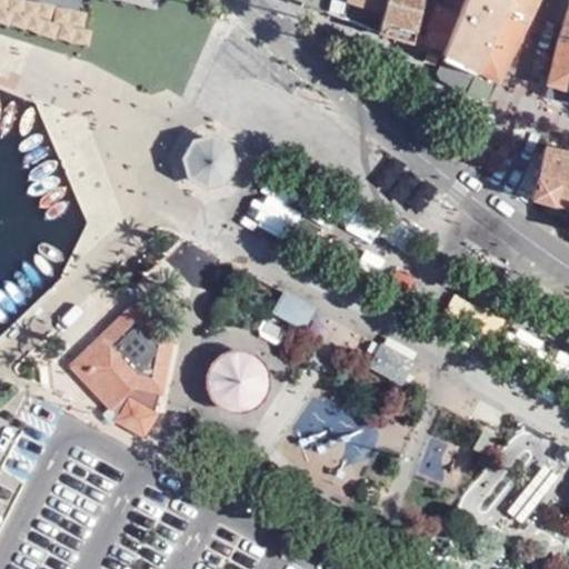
[(162,10),(163,0),(0,0),(0,30),(92,52),(93,47),(170,65),(182,15),(162,10)]
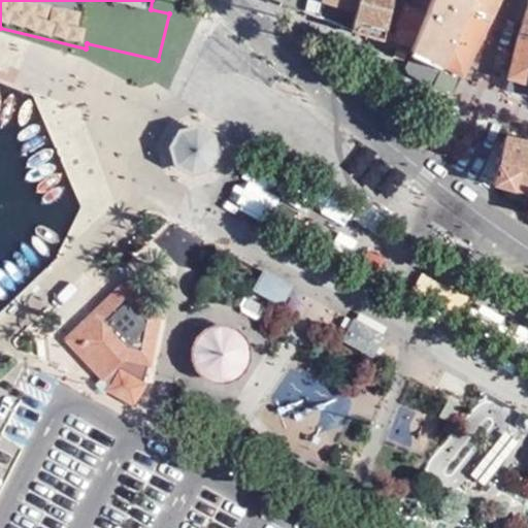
[(304,0),(282,0),(282,1),(303,10),(304,0)]
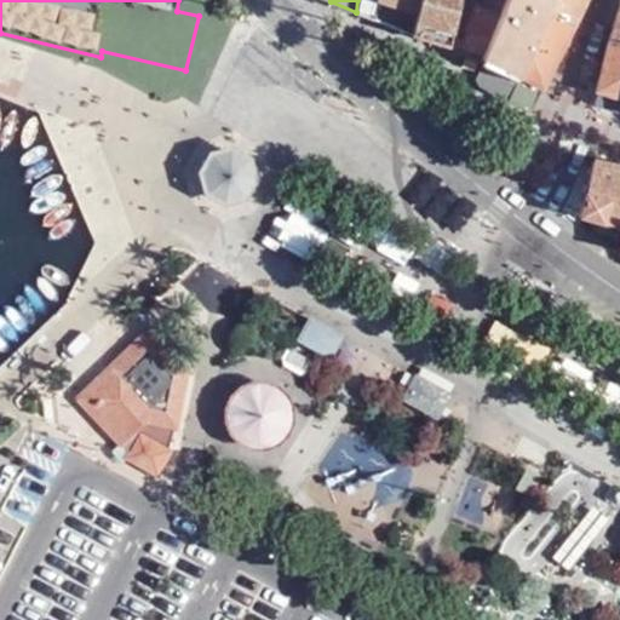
[(377,19),(380,0),(357,0),(356,12),(377,19)]
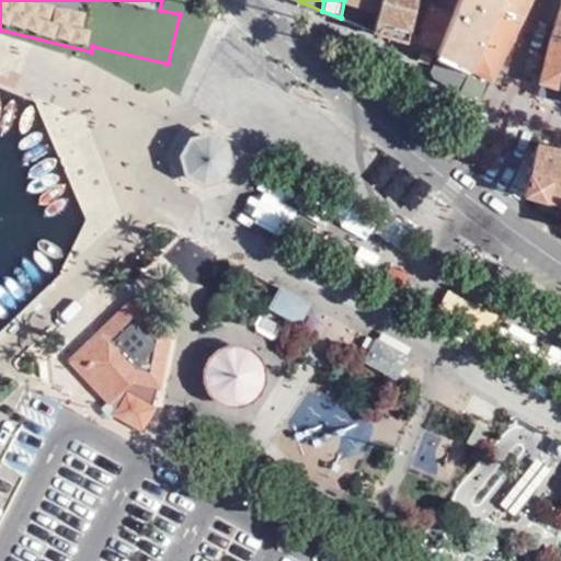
[(344,0),(341,18),(343,19),(375,31),(380,0),(344,0)]
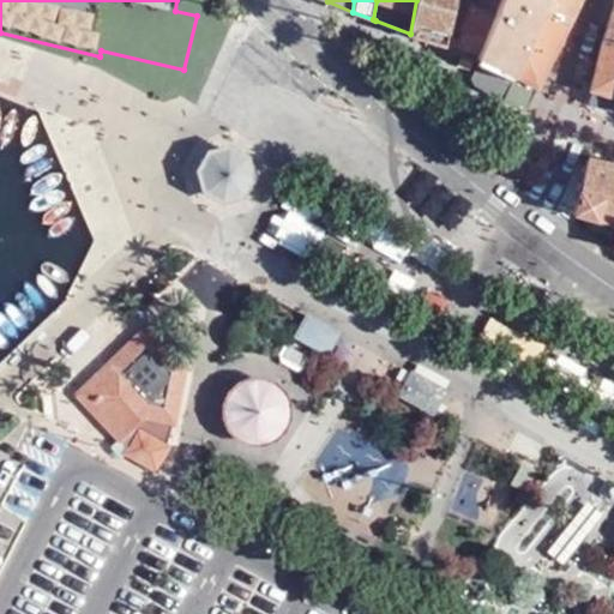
[(416,0),(410,34),(411,35),(438,43),(446,46),(455,0),(416,0)]
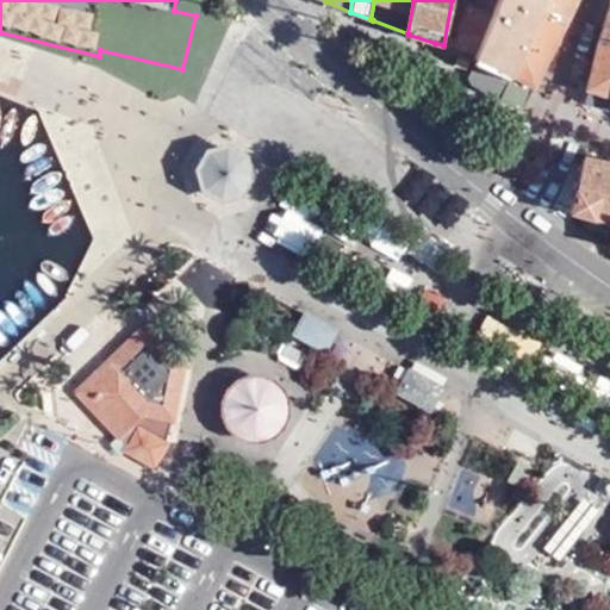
[(456,50),(477,57),(498,0),(481,0),(479,8),(471,6),(456,50)]
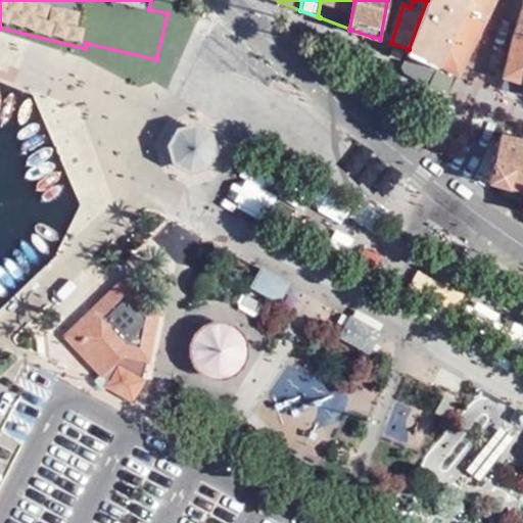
[(427,0),(409,49),(413,51),(440,65),(464,9),(468,0),(427,0)]
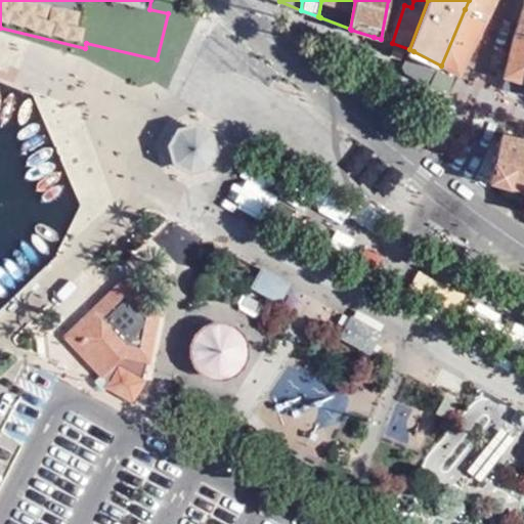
[(469,0),(465,9),(487,18),(496,0),(469,0)]
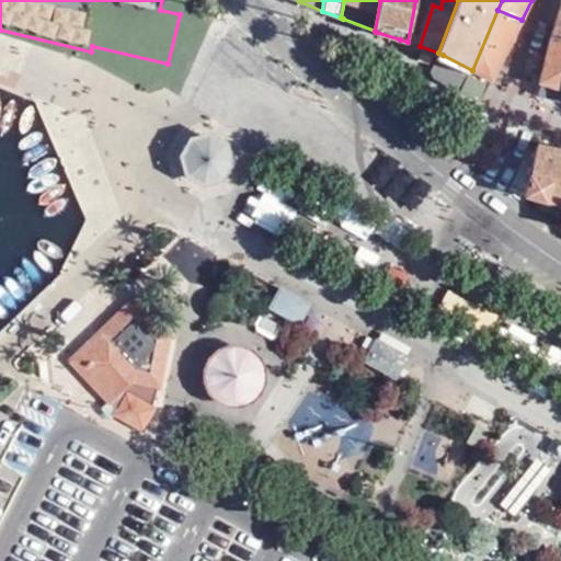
[(560,6),(554,29),(548,56),(542,82),(560,88),(560,6)]
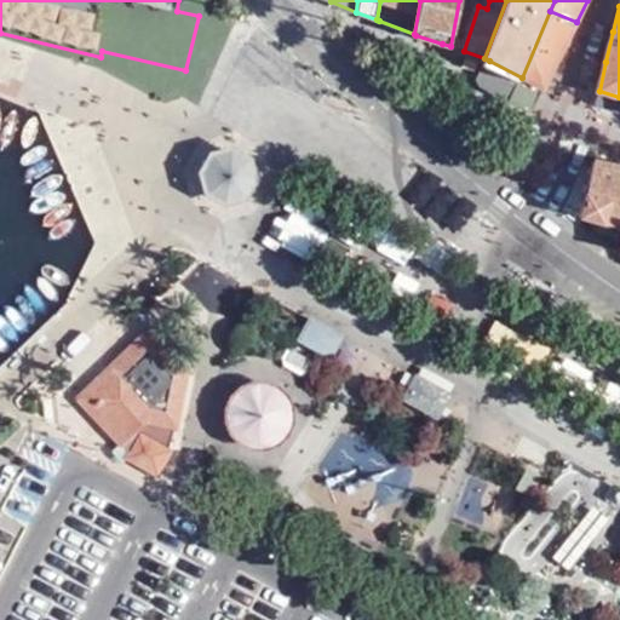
[(550,11),(522,78),(545,87),(577,22),(550,11)]
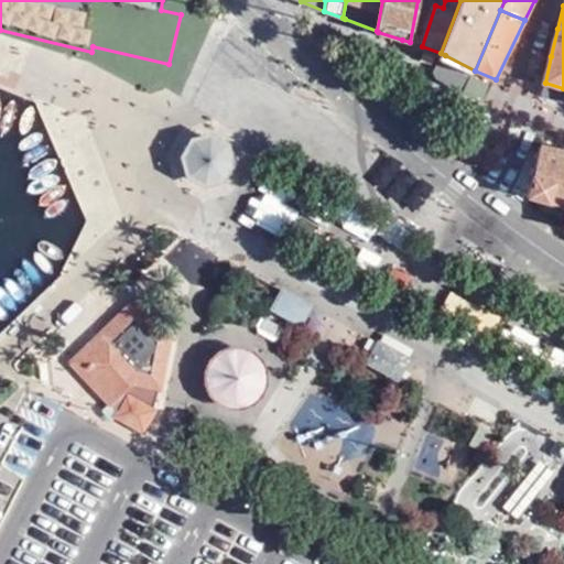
[(372,50),(378,32),(377,31),(345,19),(338,35),(372,50)]
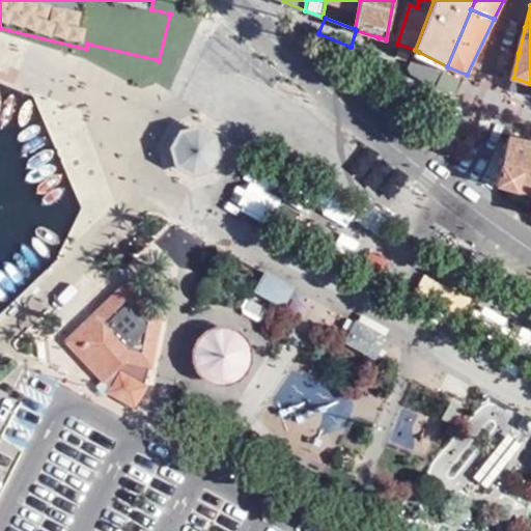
[(374,53),(379,37),(356,30),(351,47),(374,53)]
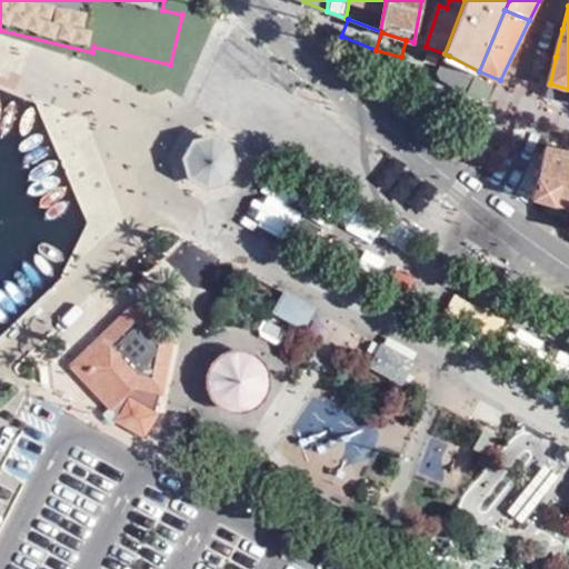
[(468,92),(479,71),(449,56),(440,71),(447,75),(445,80),(468,92)]
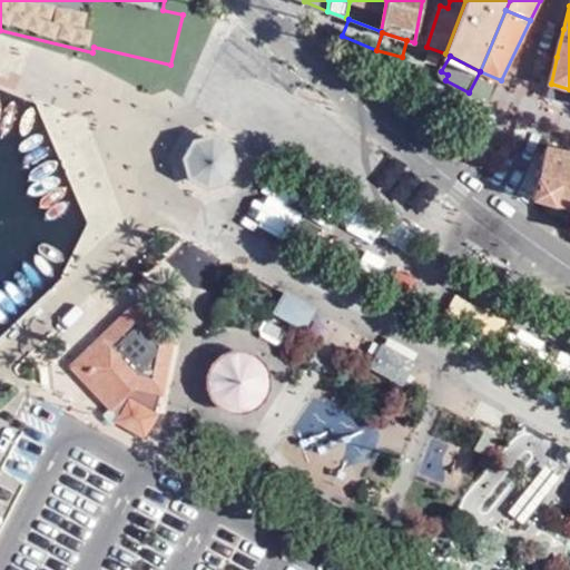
[(490,102),(501,80),(480,71),(469,92),(490,102)]
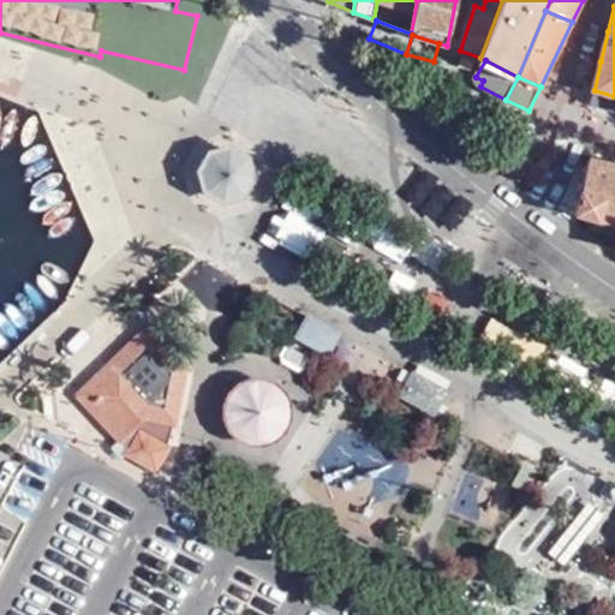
[(614,109),(614,96),(595,90),(591,105),(614,109)]
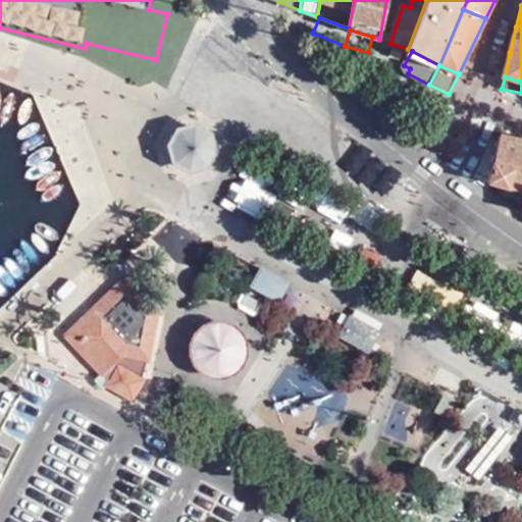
[(170,164),(190,172),(210,168),(218,153),(213,136),(197,124),(176,128),(166,146),(170,164)]
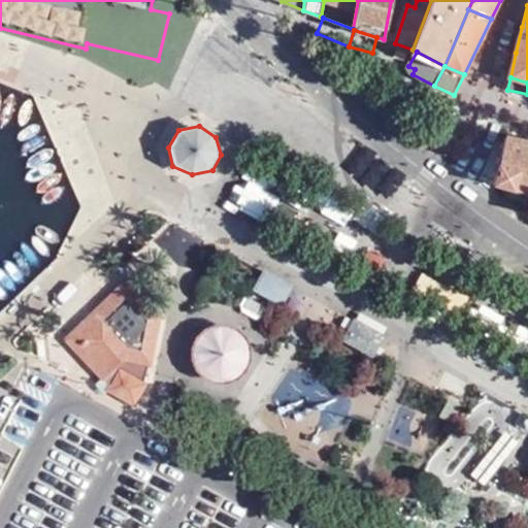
[(527,142),(506,138),(495,186),(527,195),(527,142)]
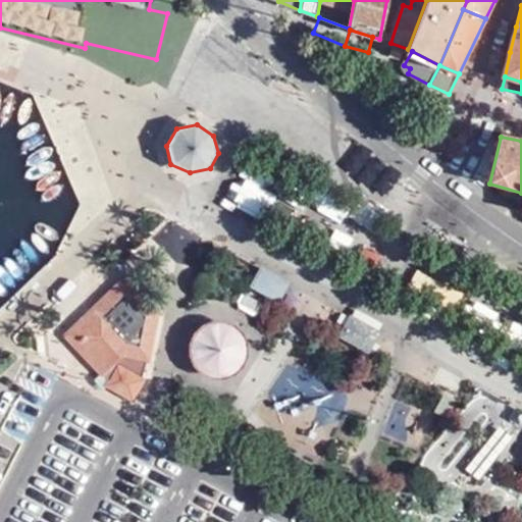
[(262,264),(249,288),(278,304),(292,280),(262,264)]
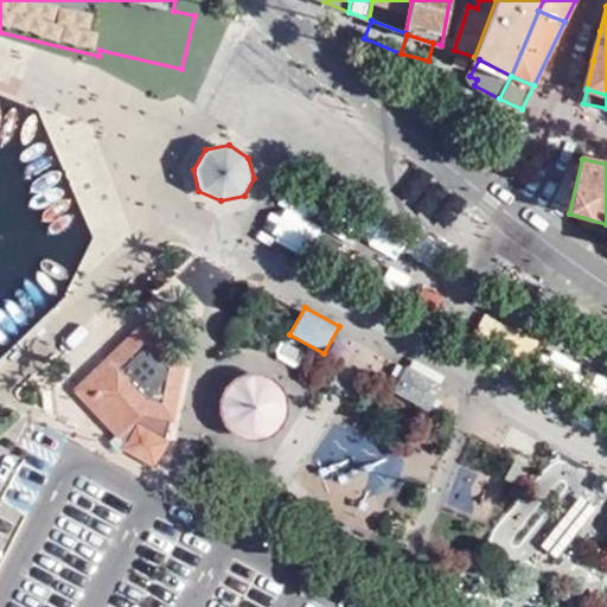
[(189,366),(145,320),(70,391),(115,438),(108,442),(115,454),(121,451),(132,430),(138,426),(142,415),(168,421),(173,421),(189,366)]
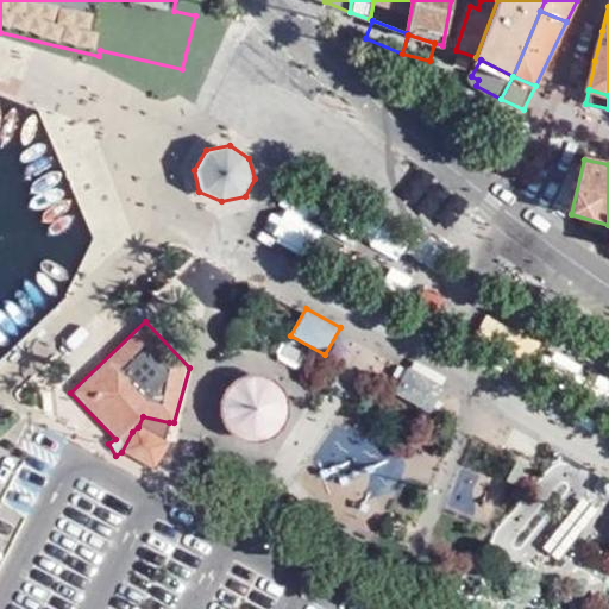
[(243,444),(294,416),(265,365),(214,393),(243,444)]
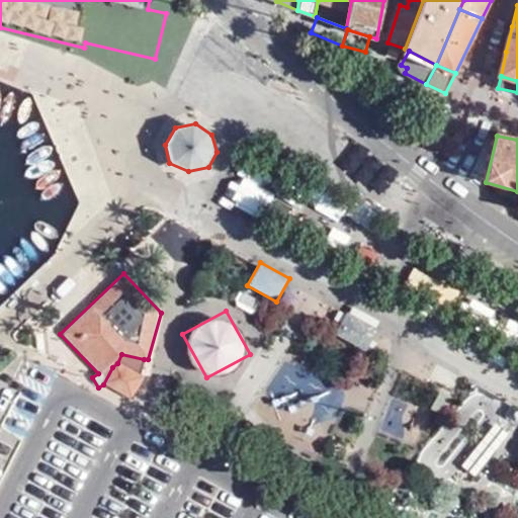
[(365,351),(378,329),(347,312),(335,334),(365,351)]
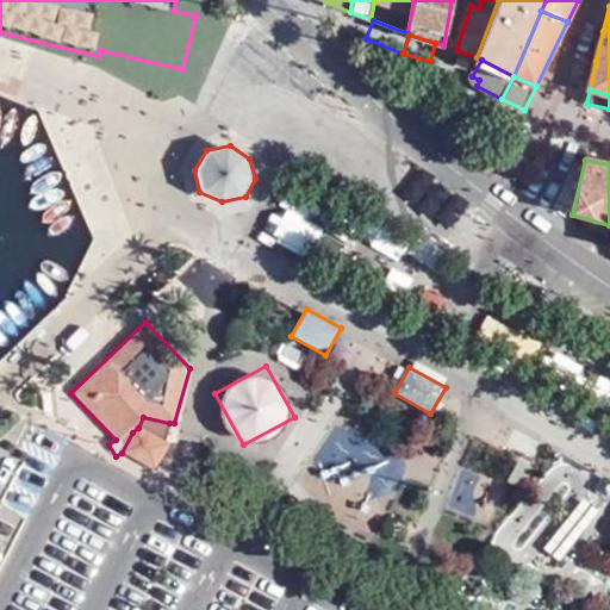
[(138,428),(166,441),(169,423),(143,417),(138,428)]
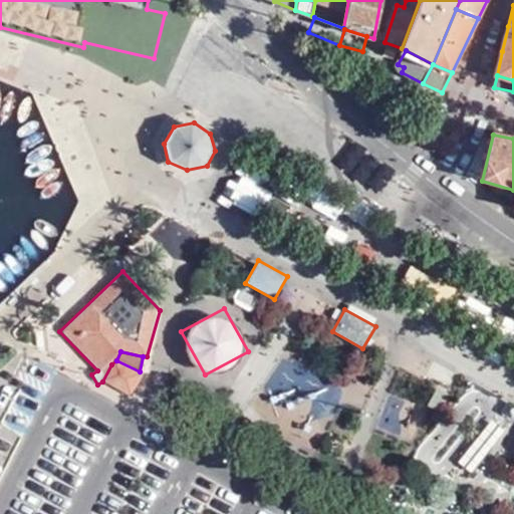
[(265,382),(301,406),(318,379),(283,356),(265,382)]
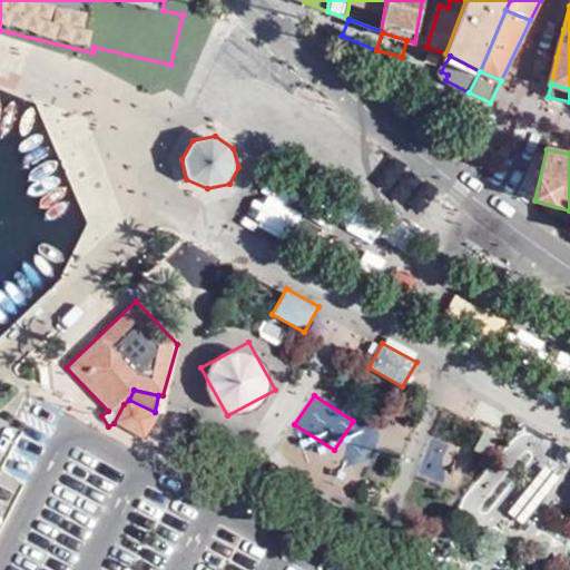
[(129,400),(124,404),(114,423),(146,439),(158,414),(155,412),(129,400)]
